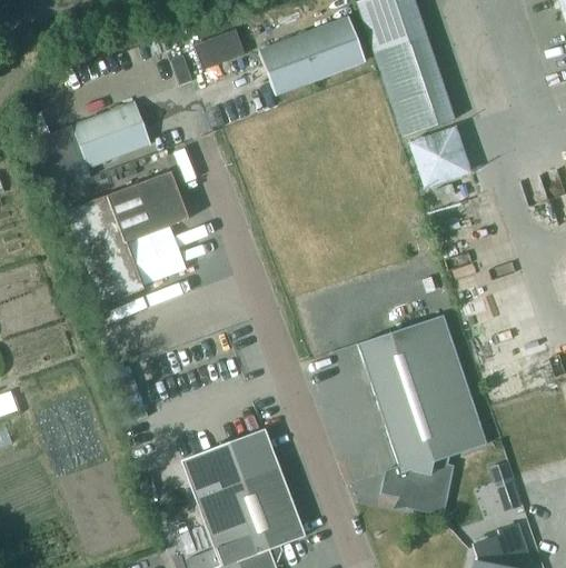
[(359,0),(399,136),(452,121),(416,0),(359,0)]
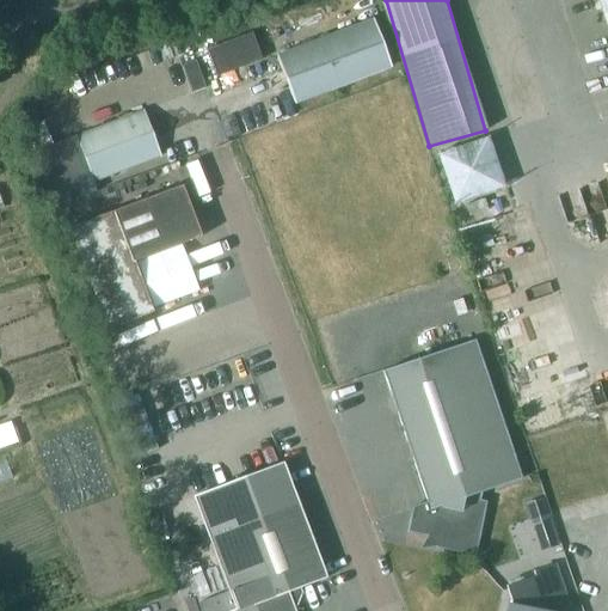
[(393,63),(376,19),(280,55),(296,99),(393,63)]
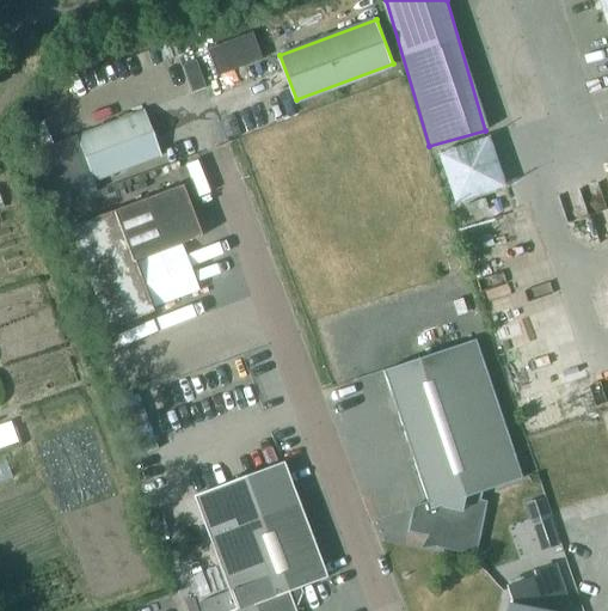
[(253,32),(209,49),(220,77),(264,60),(253,32)]
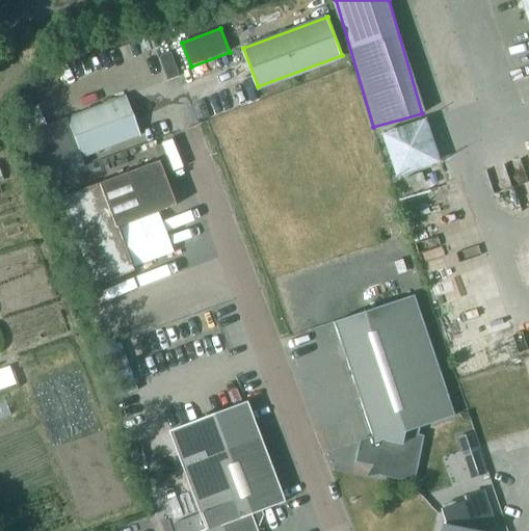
[(127,94),(68,115),(83,155),(141,133),(127,94)]
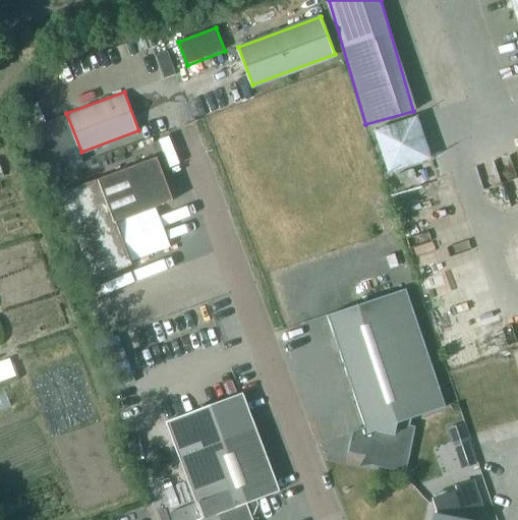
[(388,173),(430,158),(415,115),(372,130),(388,173)]
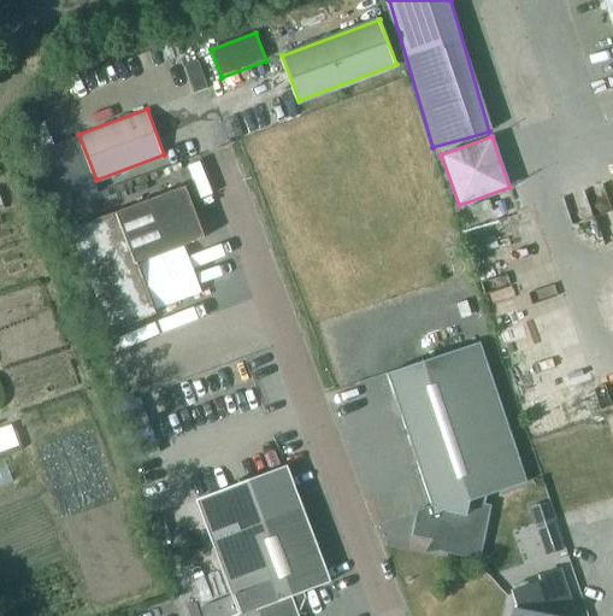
[(205,235),(186,185),(71,227),(81,251),(74,253),(81,273),(88,270),(110,329),(157,311),(137,260),(205,235)]
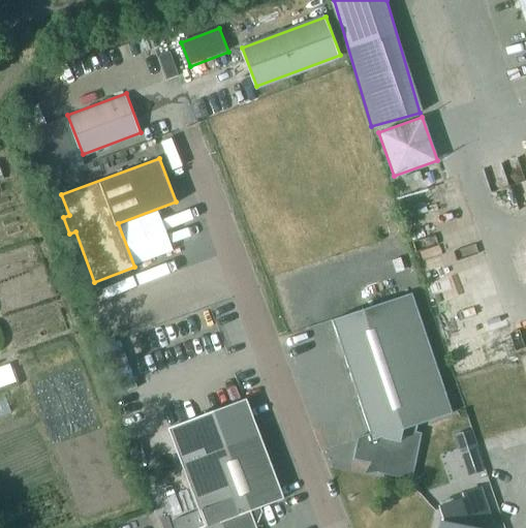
[(378,470),(413,477),(423,431),(416,430),(418,423),(453,411),(412,291),(333,318),(371,432),(359,436),(354,458),(380,463),(378,470)]
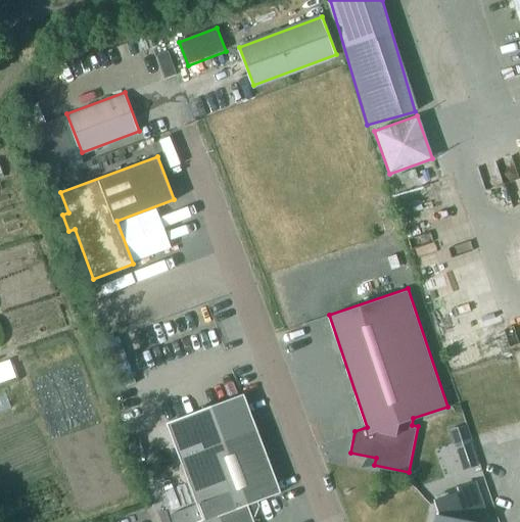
[(0,411),(11,408),(5,390),(0,391),(0,411)]
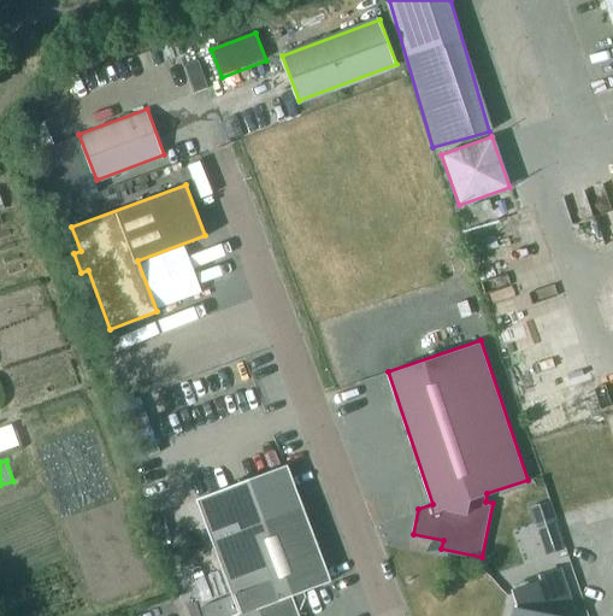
[(301,615),(296,602),(301,591),(331,579),(288,463),(198,498),(234,593),(202,604),(206,615),(301,615)]
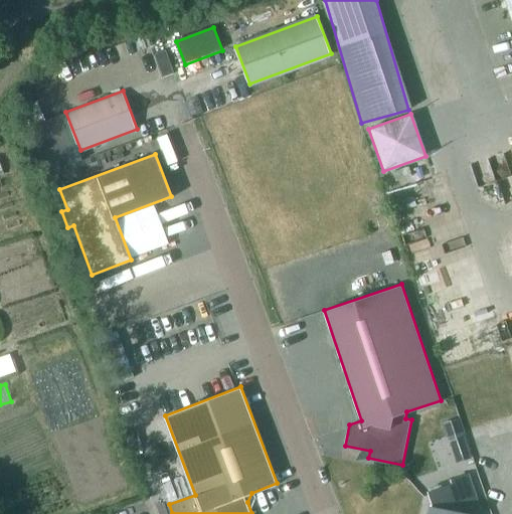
[(459,418),(444,423),(447,433),(462,427),(459,418)]
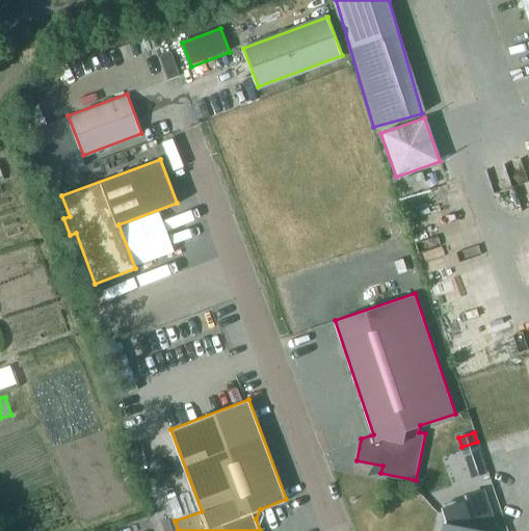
[(449,525),(444,524),(442,530),(481,530),(477,519),(492,513),(483,489),(468,495),(469,499),(444,508),(449,525)]
